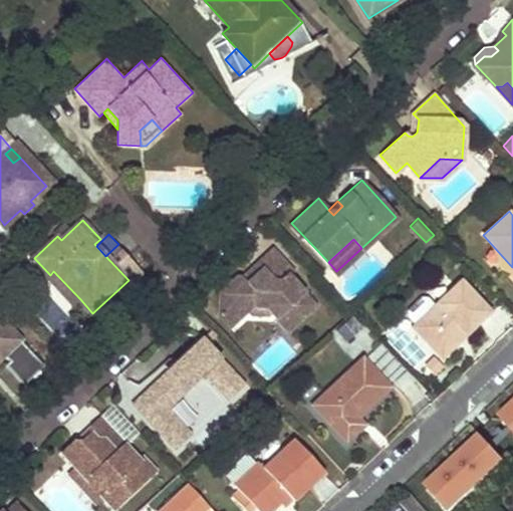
[(253,305),(266,306),(287,328),(314,304),(288,275),(293,271),(272,248),(256,263),(261,270),(247,282),(242,277),(236,276),(220,291),(219,312),(231,325),(253,305)]
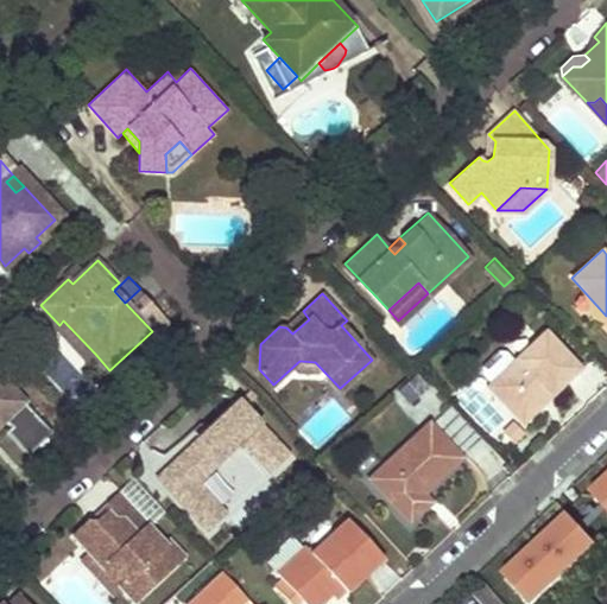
[(309,319),(303,311),(286,328),(292,334),(309,319)]
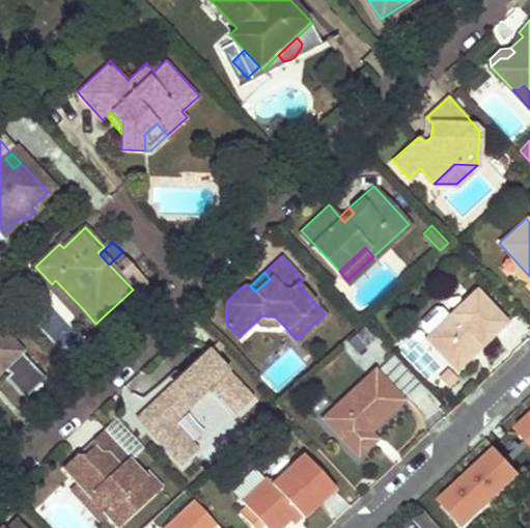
[(83,309),(55,280),(52,284),(49,286),(76,315),(83,309)]
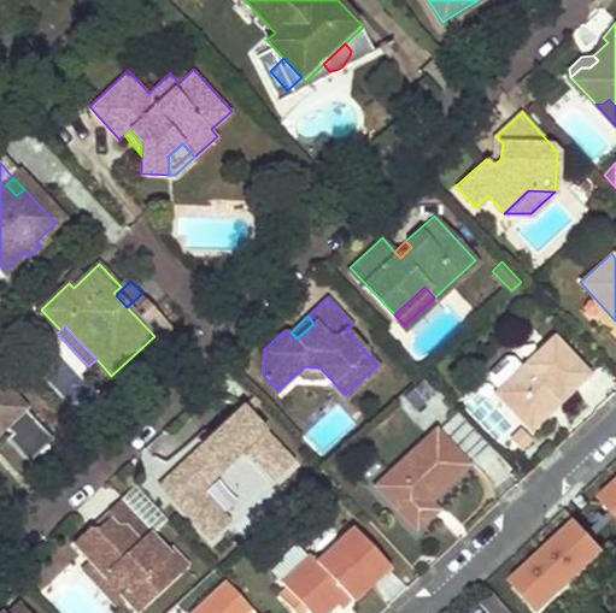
[(553,335),(493,390),(529,429),(551,408),(547,404),(555,398),(558,401),(588,373),(553,335)]
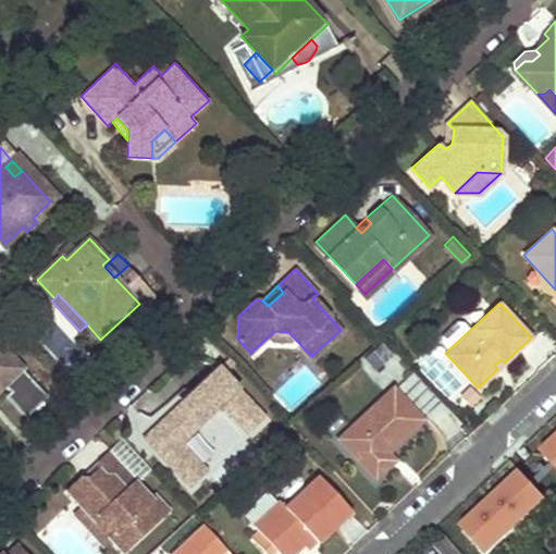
[(0,385),(7,380),(14,388),(32,371),(0,336),(0,385)]
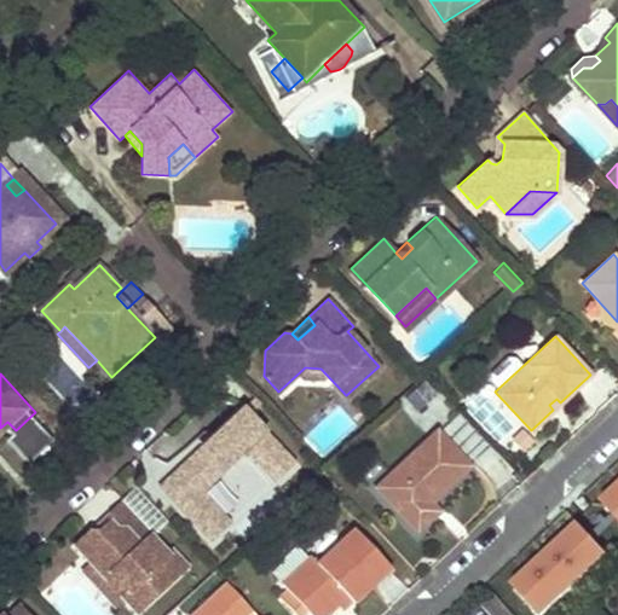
[(556,399),(549,405),(553,410),(560,402),(556,399)]
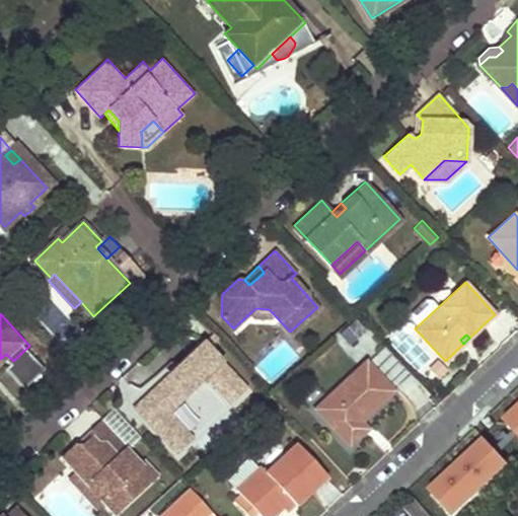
[(204,343),(135,407),(176,451),(192,436),(168,412),(207,376),(231,401),(245,388),(204,343)]
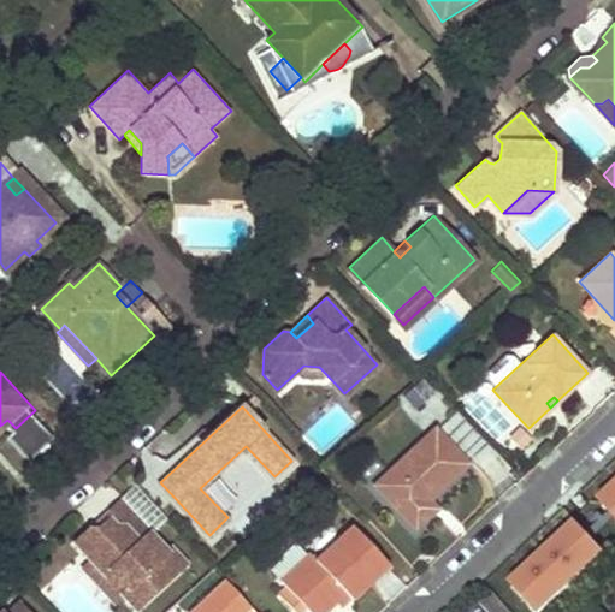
[(441,425),(494,483),(510,468),(457,409),(441,425)]
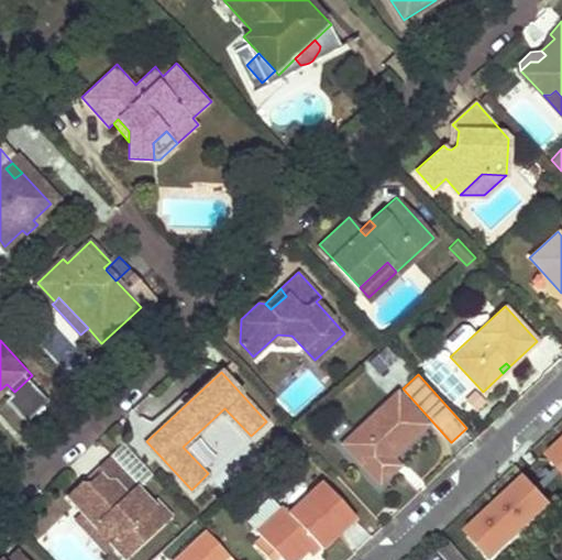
[(14,392),(10,396),(29,416),(51,395),(32,375),(14,392)]
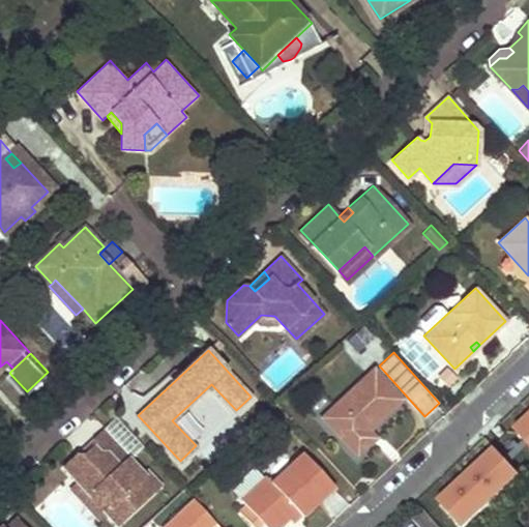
[(374,369),(322,417),(356,454),(374,437),(366,430),(401,399),(374,369)]
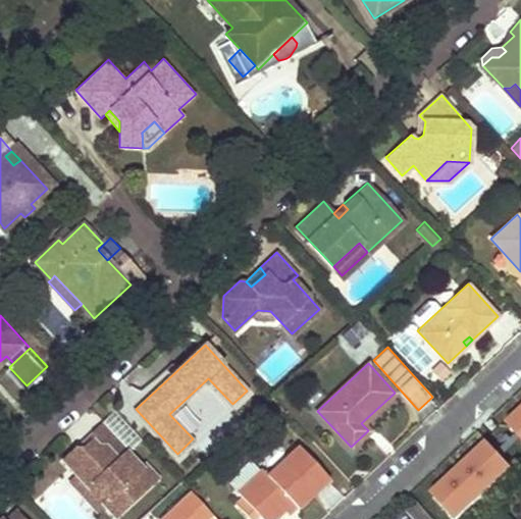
[(520,405),(505,420),(519,435),(520,437),(520,405)]
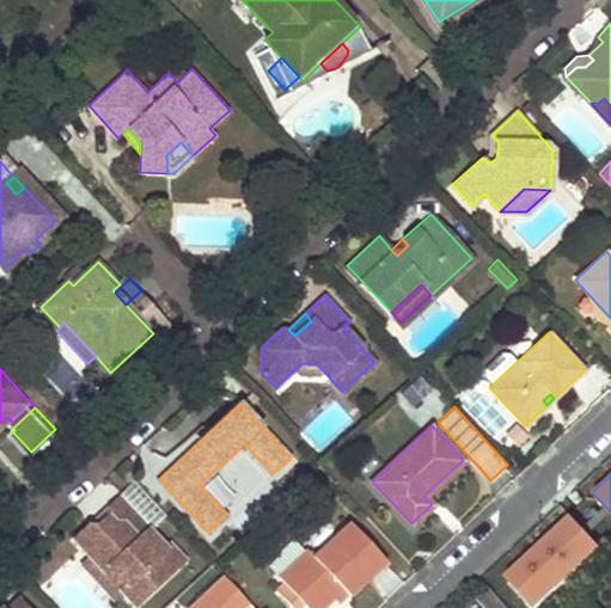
[(90,523),(74,538),(90,553),(104,570),(109,565),(126,583),(121,588),(135,603),(184,558),(170,542),(165,546),(148,529),(153,524),(123,492),(108,505),(109,514),(97,524),(90,523)]
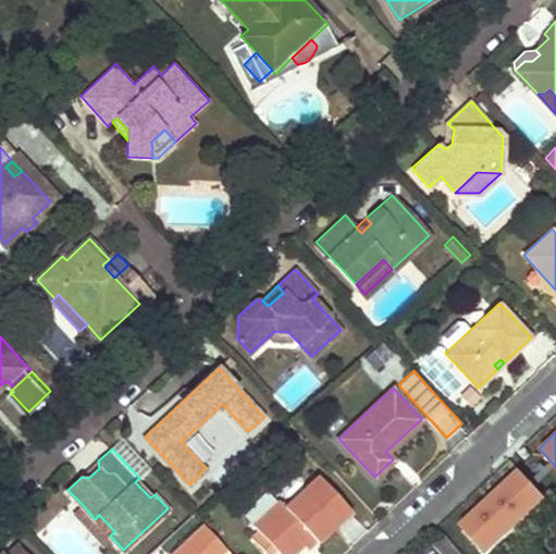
[(554,465),(539,448),(517,468),(532,484),(554,465)]
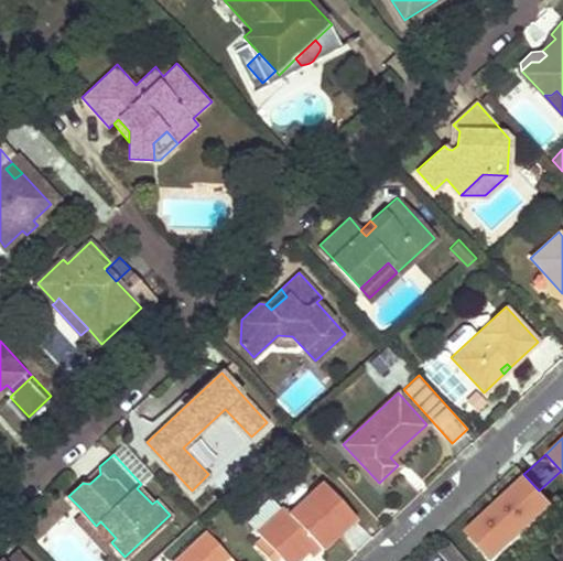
[(99,466),(83,483),(89,484),(100,474),(99,466)]
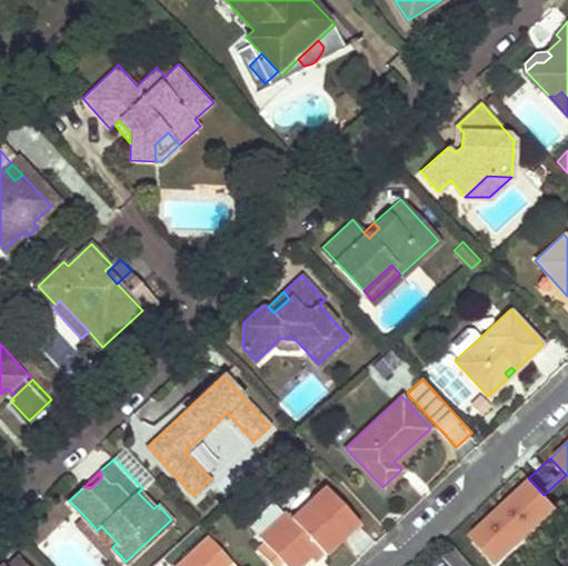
[(528,478),(469,535),(495,564),(556,508),(544,495),(528,478)]
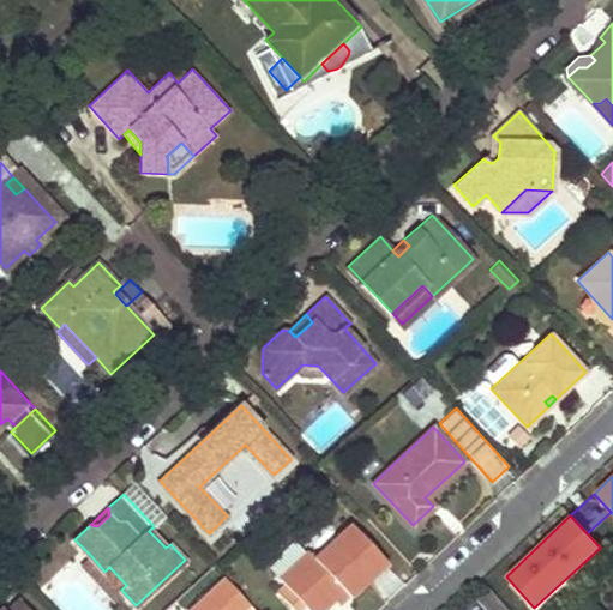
[(349,597),(386,562),(350,524),(314,557),(307,550),(278,578),(283,584),(302,604),(307,609),(320,609),(334,599),(343,591),(348,596),(349,597)]
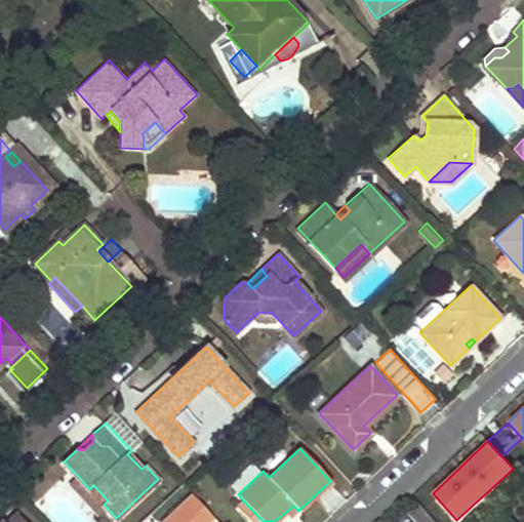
[(89,489),(77,475),(69,482),(95,512),(104,505),(108,500),(93,485),(89,489)]
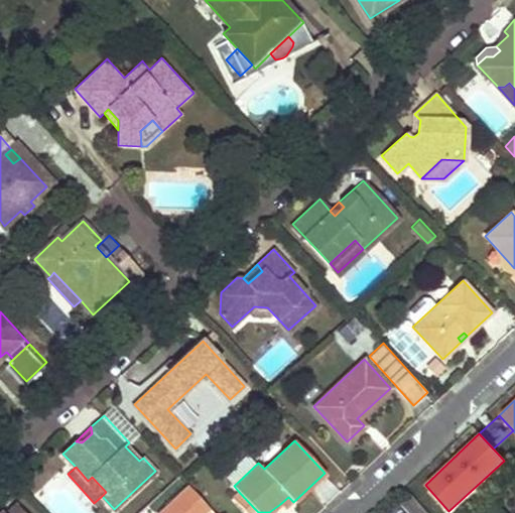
[(213,512),(214,512),(187,486),(157,512),(213,512)]
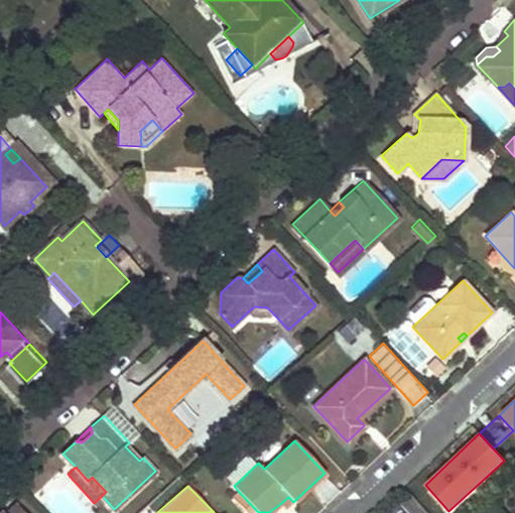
[(247,512),(249,512),(254,508),(238,491),(232,497),(247,512)]
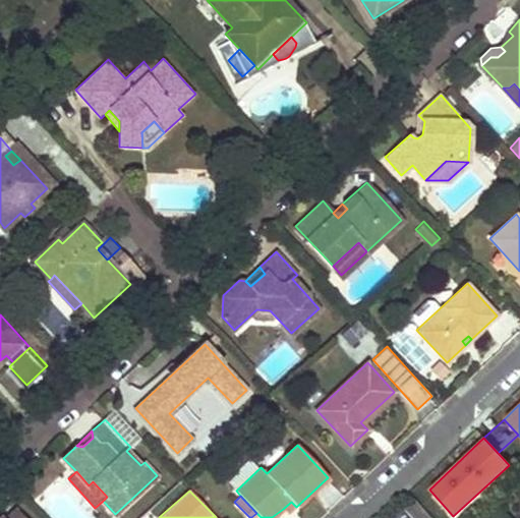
[(291,502),(283,509),(287,513),(295,506),(291,502)]
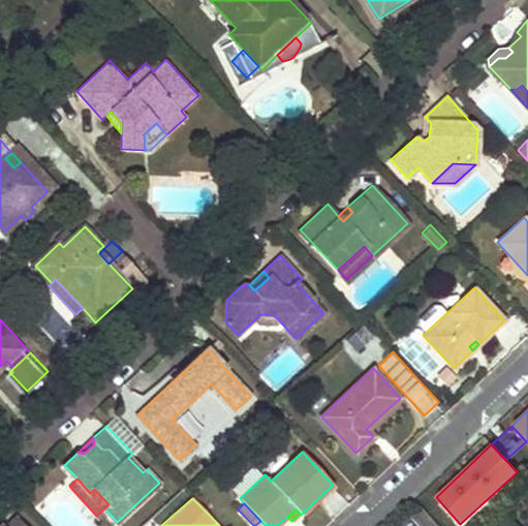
[(0,525),(26,525),(17,515),(3,525),(2,525),(0,524),(0,525)]
